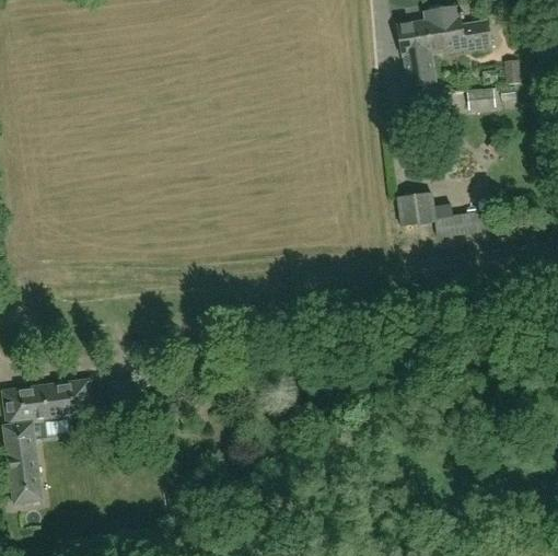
[(425,7),(426,11),(421,12),(422,20),(429,53),(462,47),(463,53),(488,47),(484,21),(458,25),(456,7),(441,9),(440,3),(425,7)]
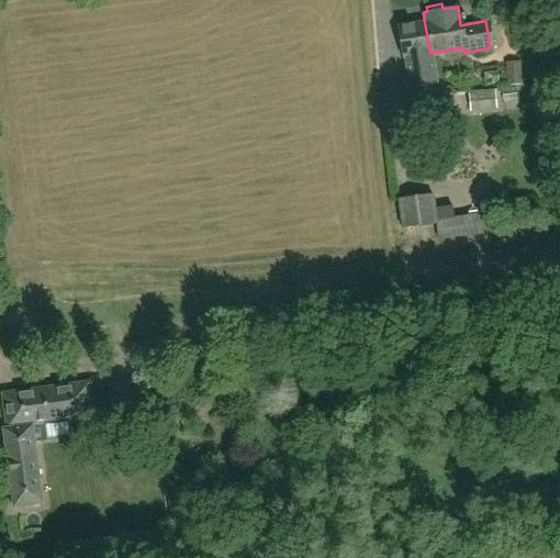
[(430,53),(424,20),(396,24),(402,59),(404,58),(406,74),(393,76),(398,104),(412,102),(410,86),(435,81),(430,53)]
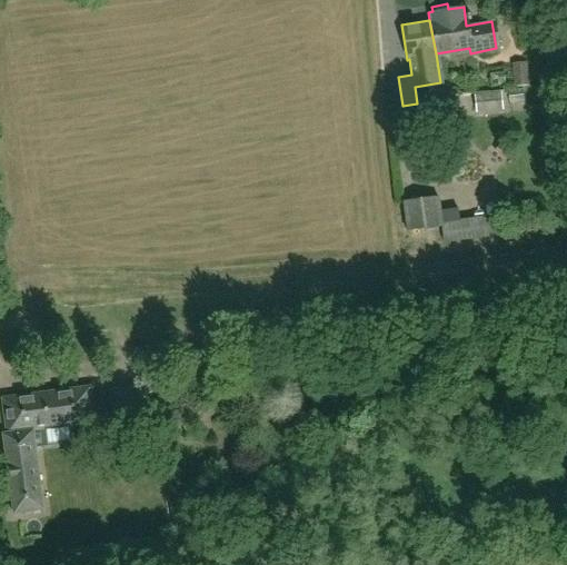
[(510,60),(513,82),(527,81),(525,59),(510,60)]
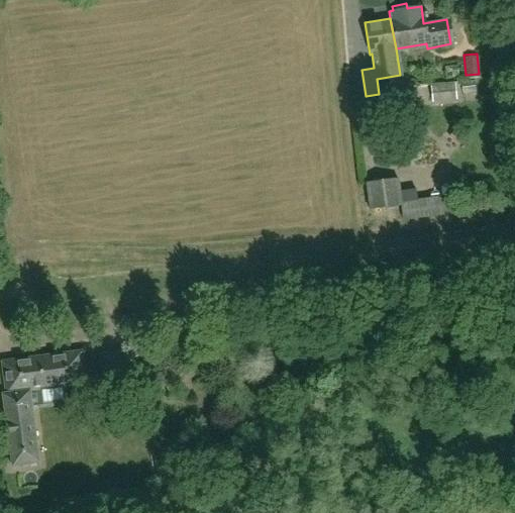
[(474,89),(473,78),(459,79),(460,90),(474,89)]
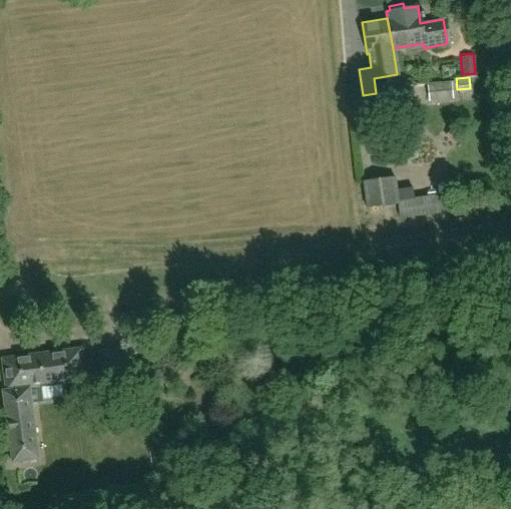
[(452,96),(451,80),(425,82),(427,99),(452,96)]
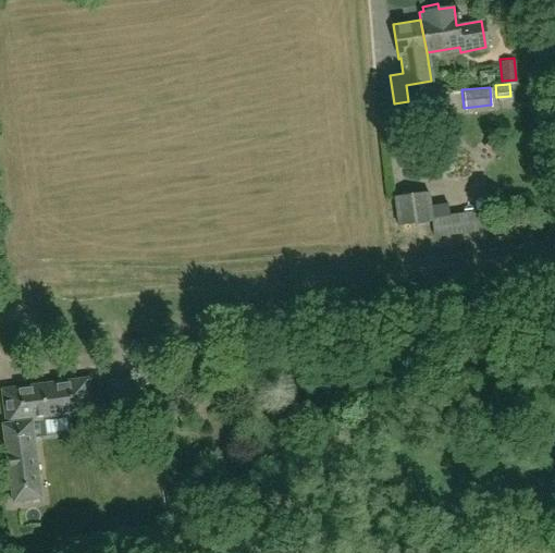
[(544,105),(546,131),(553,131),(552,103),(544,105)]
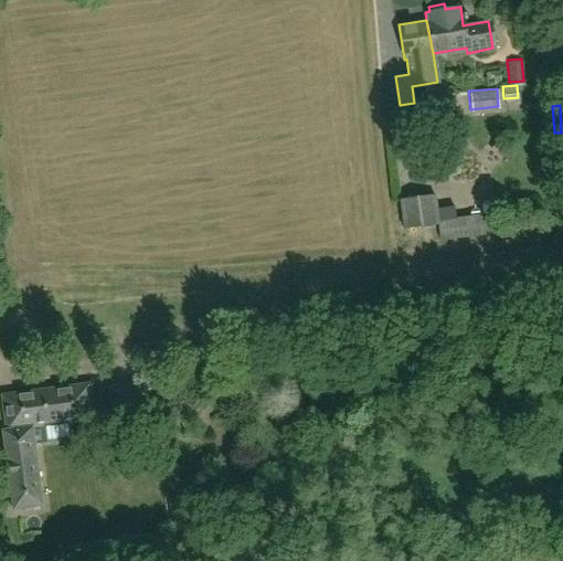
[(405,226),(439,222),(435,193),(401,199),(405,226)]
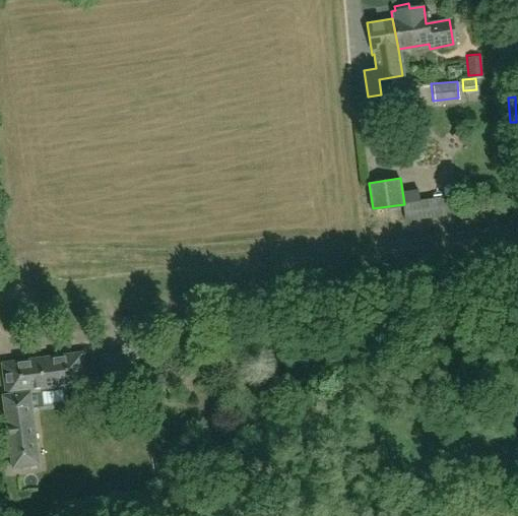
[(104,387),(128,384),(129,394),(149,391),(147,370),(126,372),(123,348),(99,351),(103,376),(104,387)]
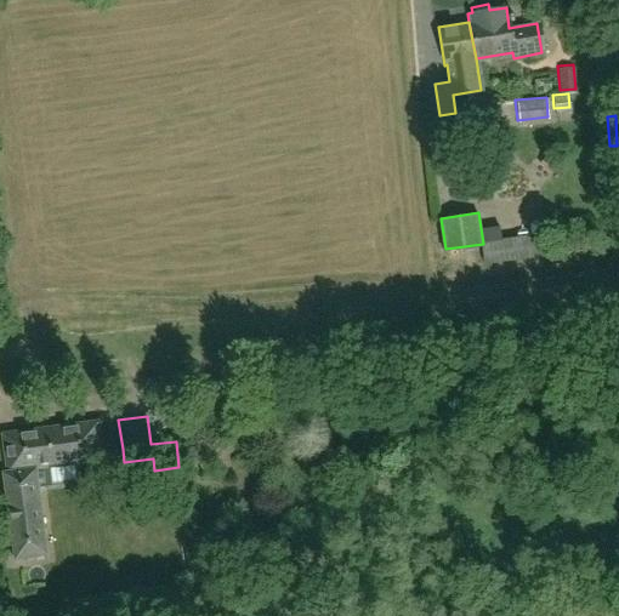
[(43,465),(43,466),(101,458),(96,420),(24,428),(29,467),(43,465)]
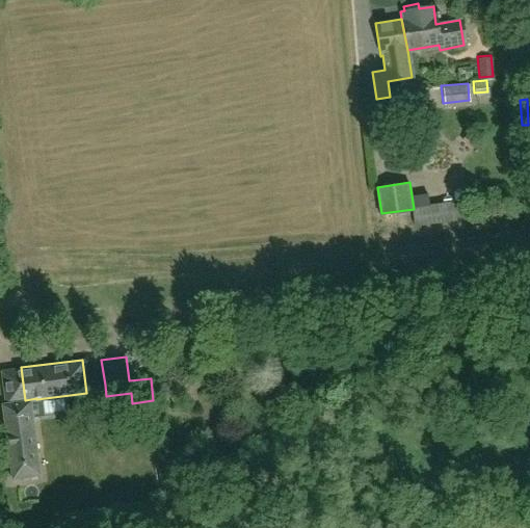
[(25,400),(21,367),(0,370),(4,403),(1,404),(11,478),(40,475),(29,400),(36,399),(36,398),(25,400)]
